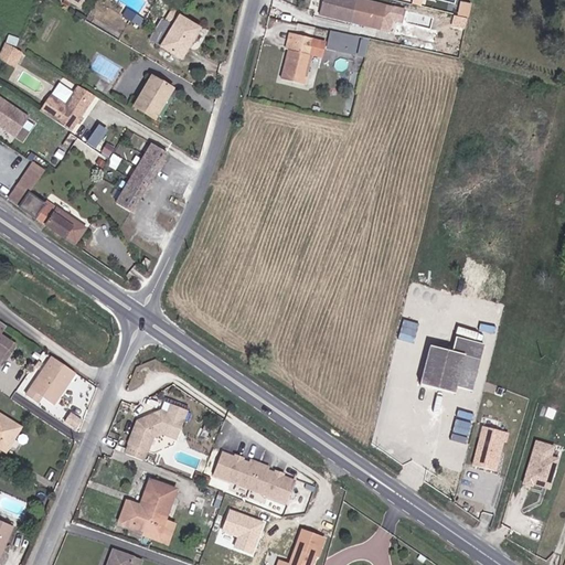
[(322,0),(319,14),(351,23),(380,31),(386,8),(356,0),(322,0)]
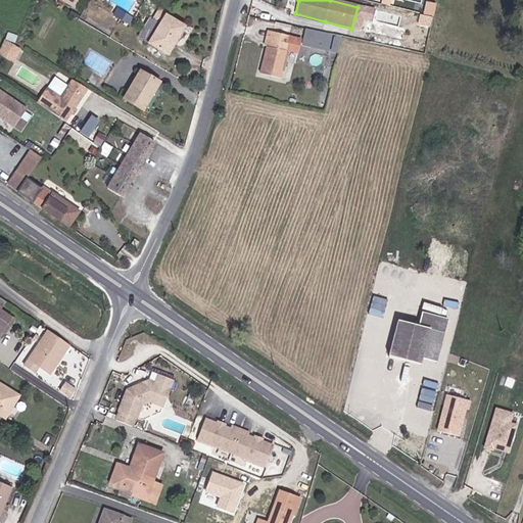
[(434,27),(439,2),(430,0),(425,0),(421,24),(434,27)]
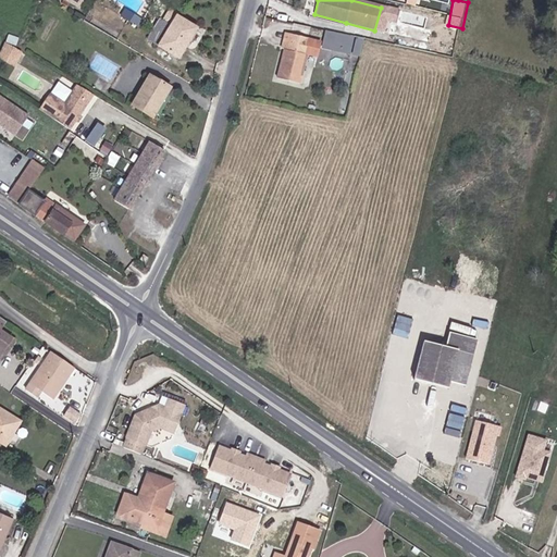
[(196,29),(169,13),(164,21),(171,26),(158,47),(177,58),(188,39),(189,39),(196,29)]
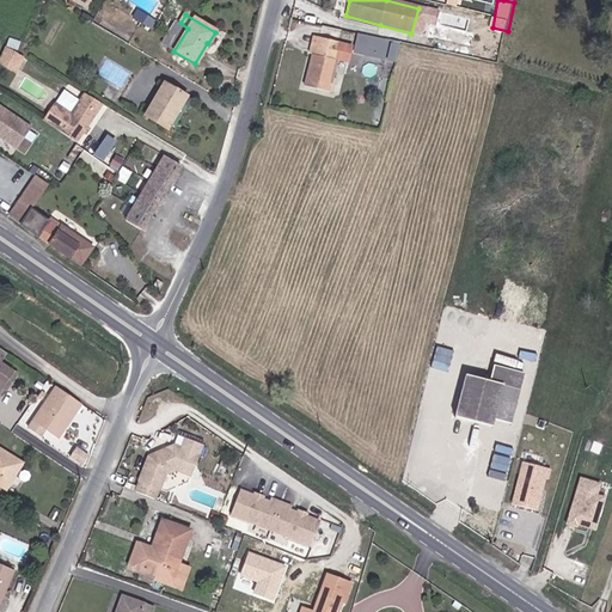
[(141,24),(152,31),(157,22),(147,16),(141,24)]
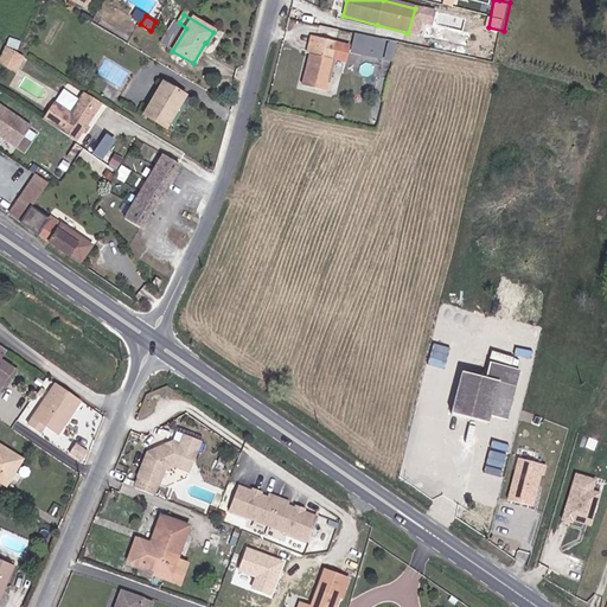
[(356,45),(366,49),(382,52),(384,43),(358,36),(356,45)]
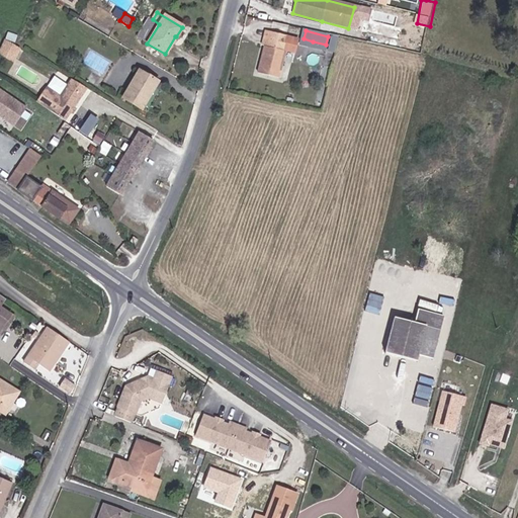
[(273,31),(269,46),(266,45),(259,72),(281,78),(287,50),(285,50),(289,35),(273,31)]
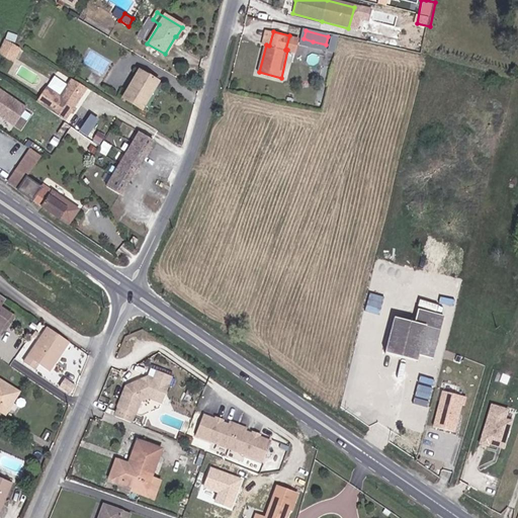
[(20,49),(5,39),(0,51),(0,54),(13,62),(20,49)]
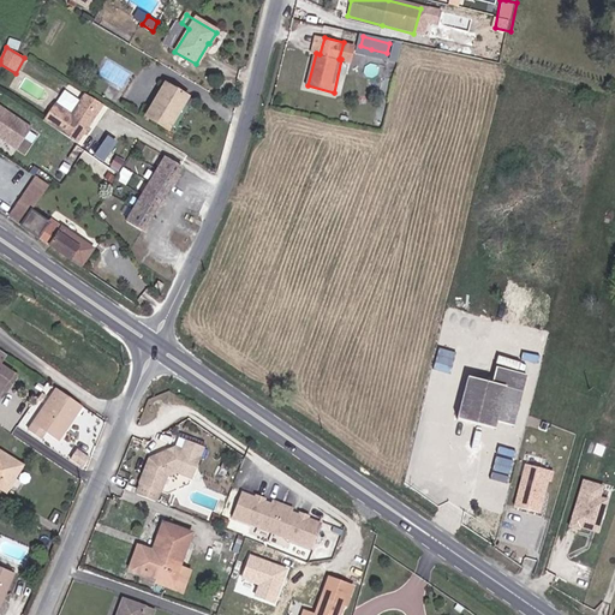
[(387,53),(371,49),(369,59),(386,63),(388,53),(387,53)]
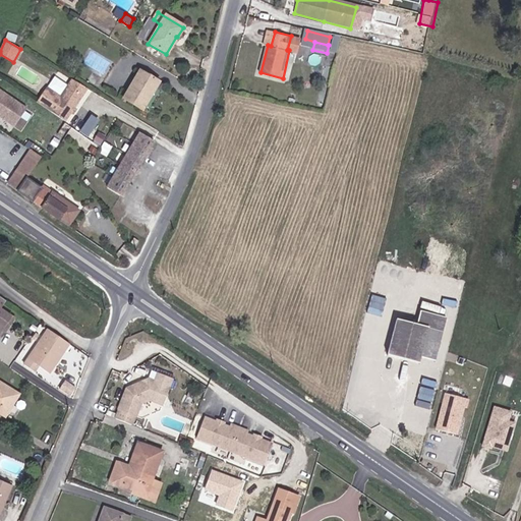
[(139,70),(122,99),(142,111),(159,82),(139,70)]
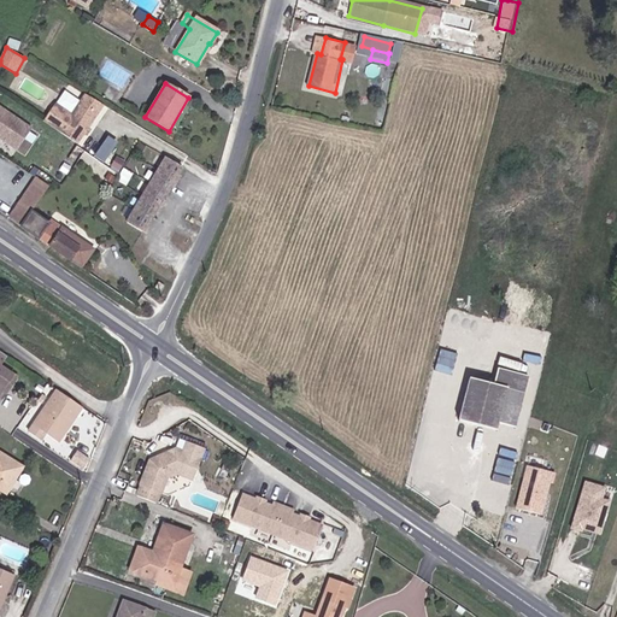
[(86,95),(82,100),(99,111),(104,105),(86,95)]
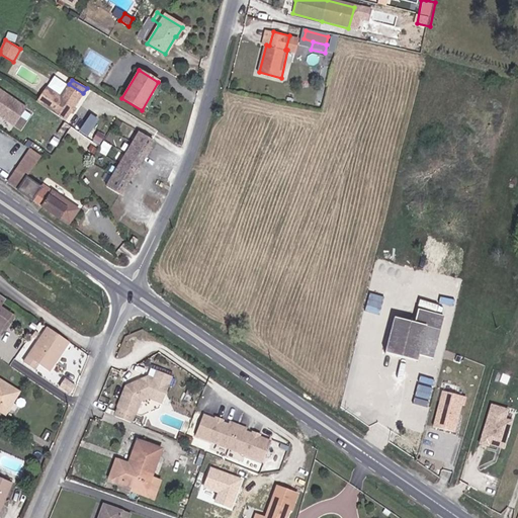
[(66,119),(83,93),(69,84),(62,94),(49,85),(38,101),(66,119)]
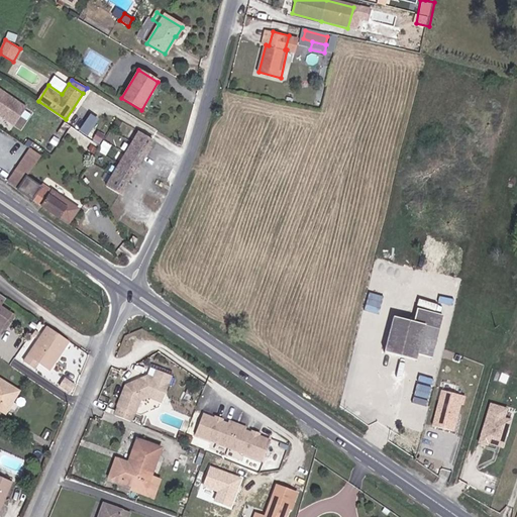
[(0,86),(0,115),(20,129),(33,109),(0,86)]
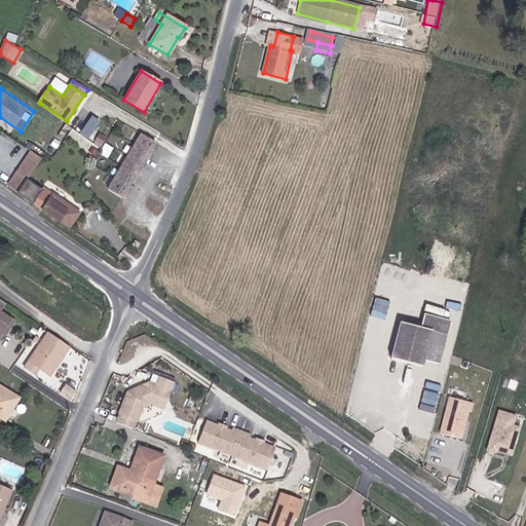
[(95,115),(82,132),(90,138),(103,120),(95,115)]
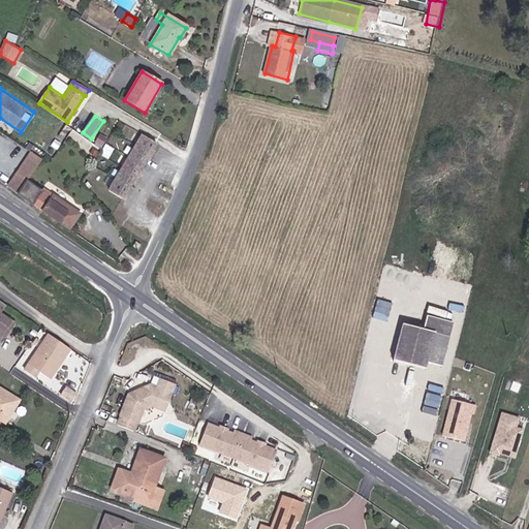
[(122,198),(156,143),(143,135),(109,190),(122,198)]
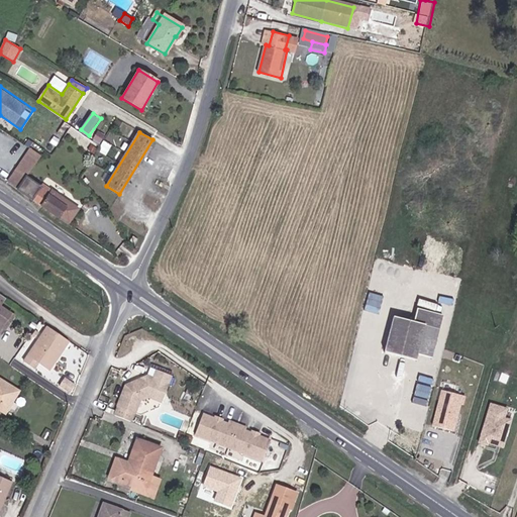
[(30,149),(23,161),(33,167),(40,157),(30,149)]
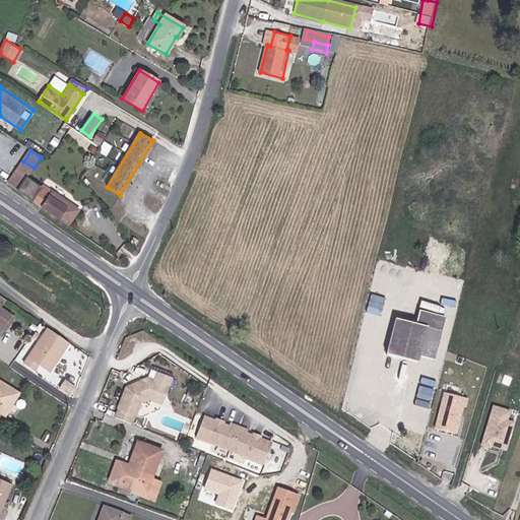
[(23,161),(7,184),(17,191),(25,179),(34,168),(23,161)]
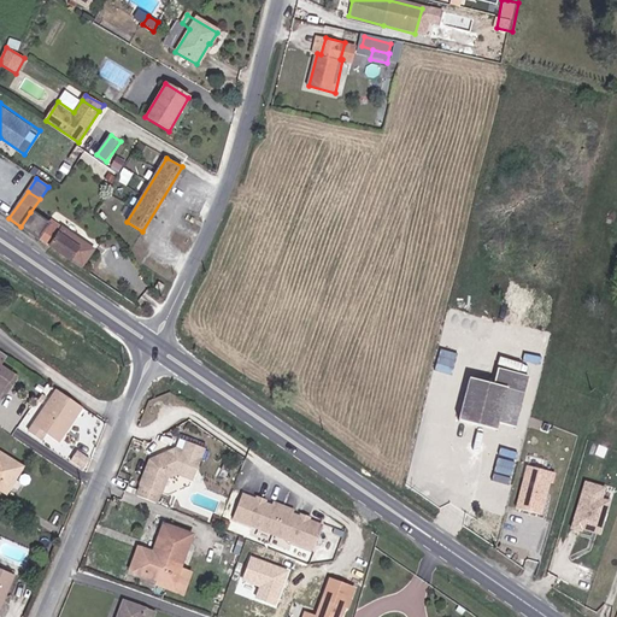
[(59,231),(30,212),(21,227),(69,260),(70,258),(81,266),(93,251),(62,228),(59,231)]
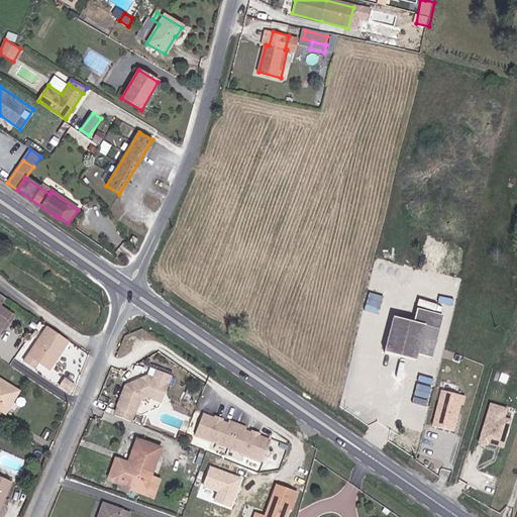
[(0,307),(5,299),(0,295),(0,330),(2,327),(4,324),(7,327),(14,317),(0,307)]
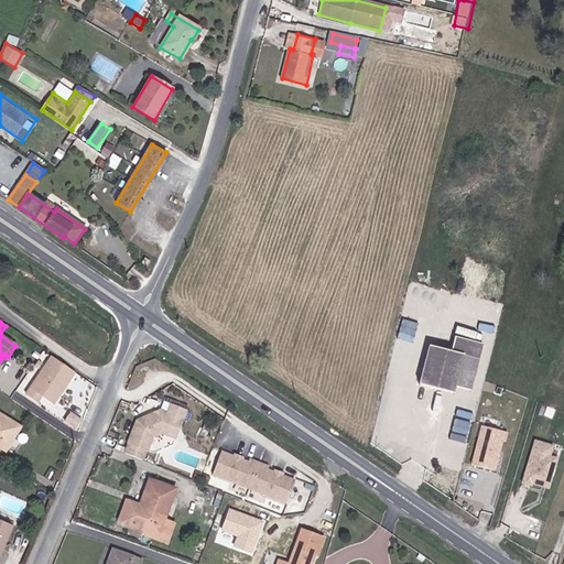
[(455,351),(434,346),(423,387),(458,396),(461,388),(477,392),(489,345),(459,337),(455,351)]
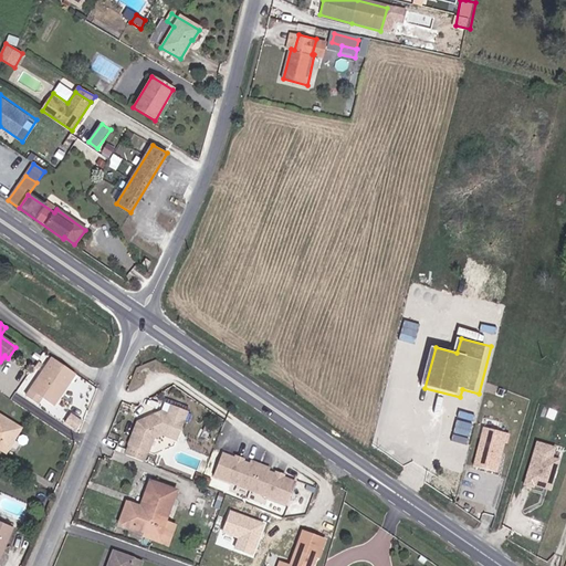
[(66,381),(69,384),(75,375),(52,358),(25,397),(38,405),(41,398),(53,406),(59,398),(56,396),(66,381)]
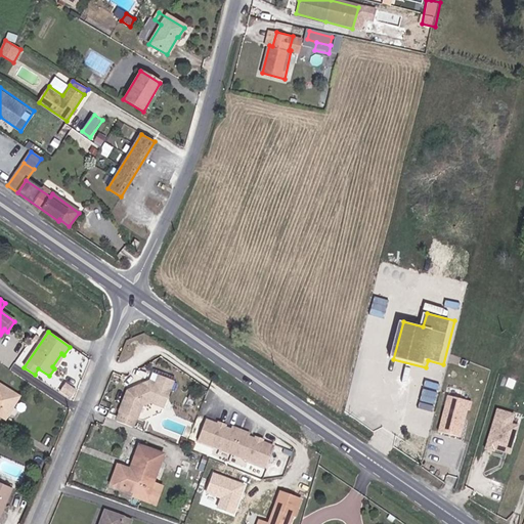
[(52,366),(54,368),(63,355),(61,353),(52,366)]
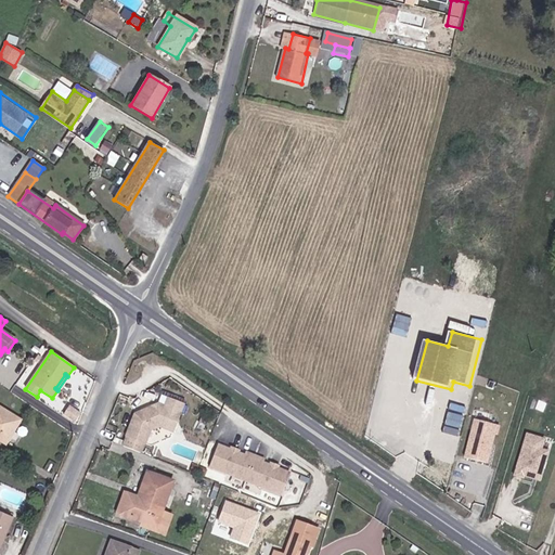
[(137,414),(130,436),(127,447),(144,453),(149,443),(153,430),(162,425),(166,426),(168,420),(178,422),(184,402),(169,398),(166,405),(159,403),(137,414)]
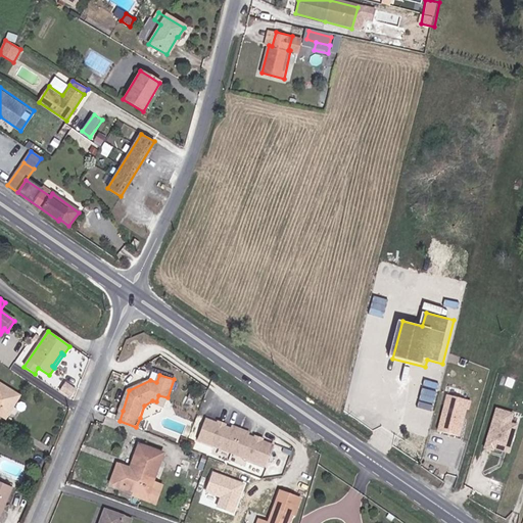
[(62,383),(58,389),(69,396),(76,388),(69,384),(68,386),(62,383)]
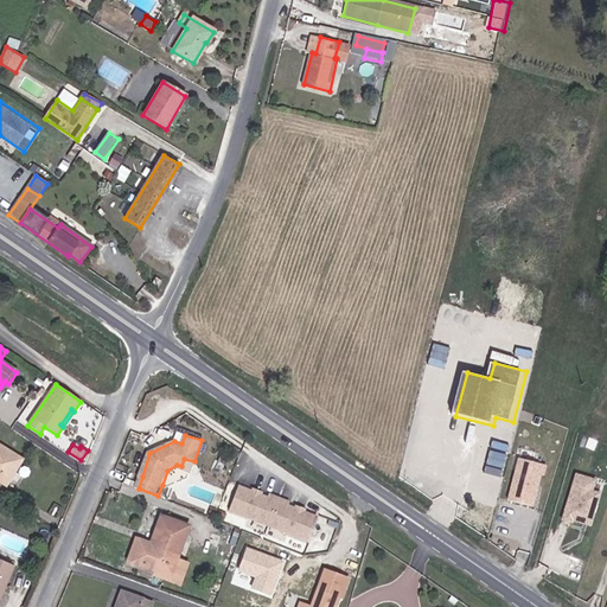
[(0,481),(5,485),(21,460),(0,446),(0,481)]
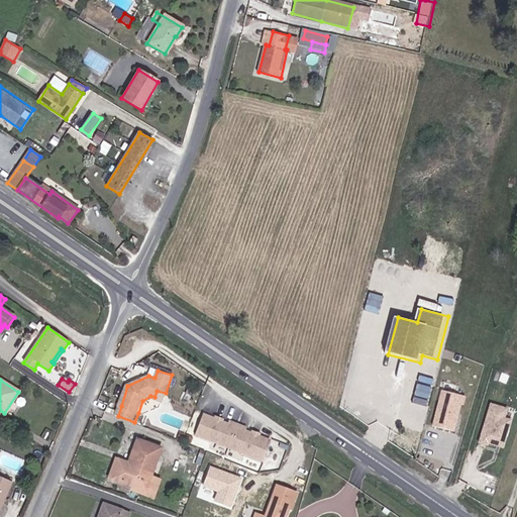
[(434,426),(458,429),(463,393),(439,390),(434,426)]
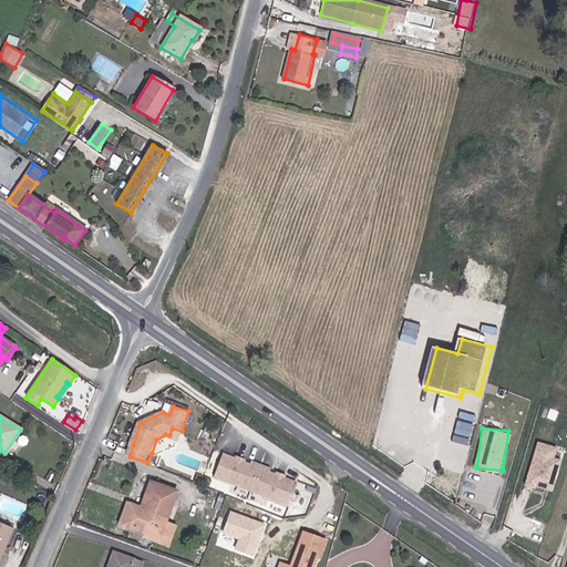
[(172,429),(169,435),(178,439),(182,431),(172,429)]
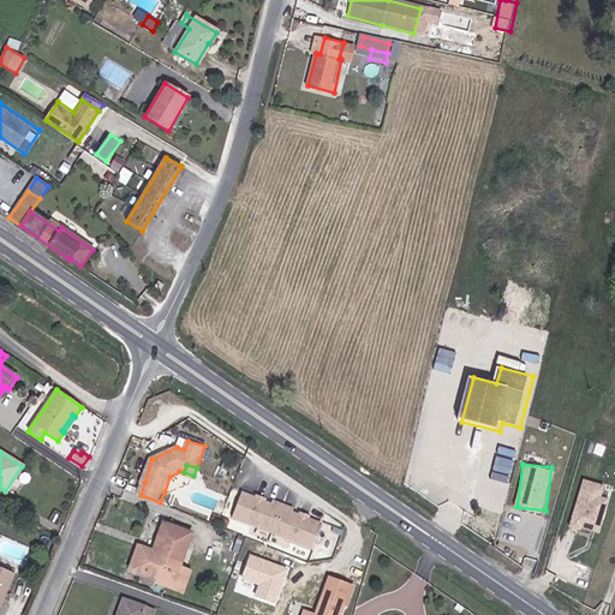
[(601,533),(614,484),(583,477),(569,525),(601,533)]
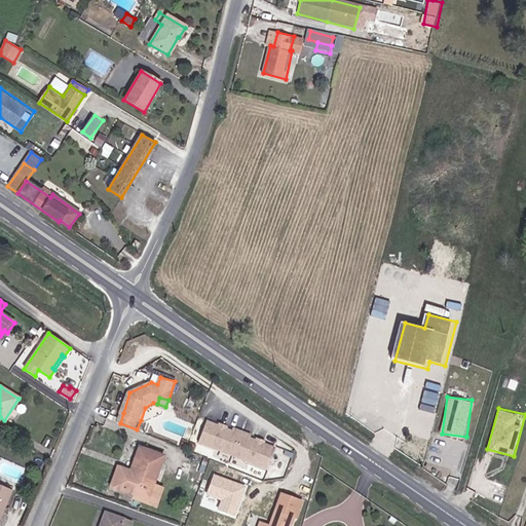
[(207,420),(199,441),(232,453),(241,429),(232,426),(231,429),(225,426),(218,424),(207,420)]
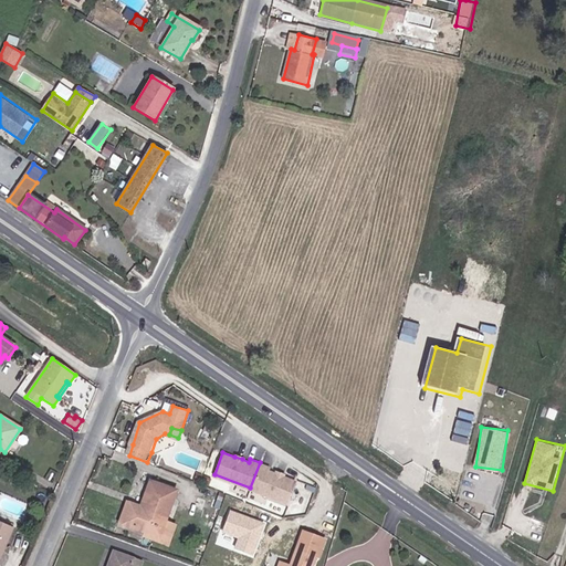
[(260,462),(250,488),(286,501),(294,479),(283,474),(275,472),(268,469),(270,465),(260,462)]
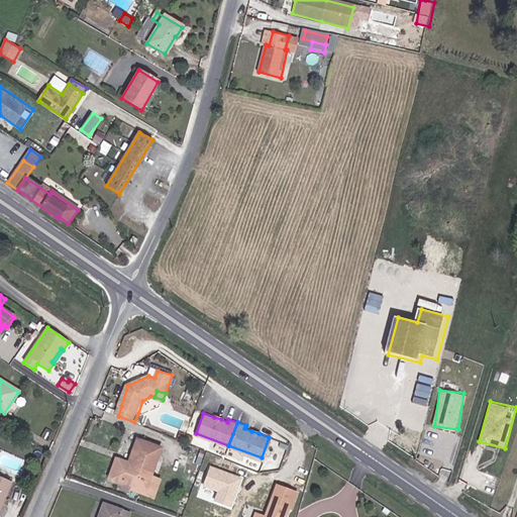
[(133,491),(156,499),(162,483),(154,480),(166,447),(139,437),(130,461),(120,457),(112,479),(135,488),(133,491)]
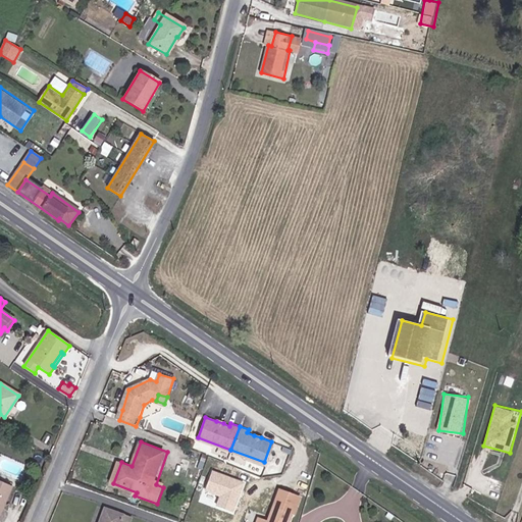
[(192,461),(184,458),(181,463),(185,464),(183,469),(188,471),(192,461)]
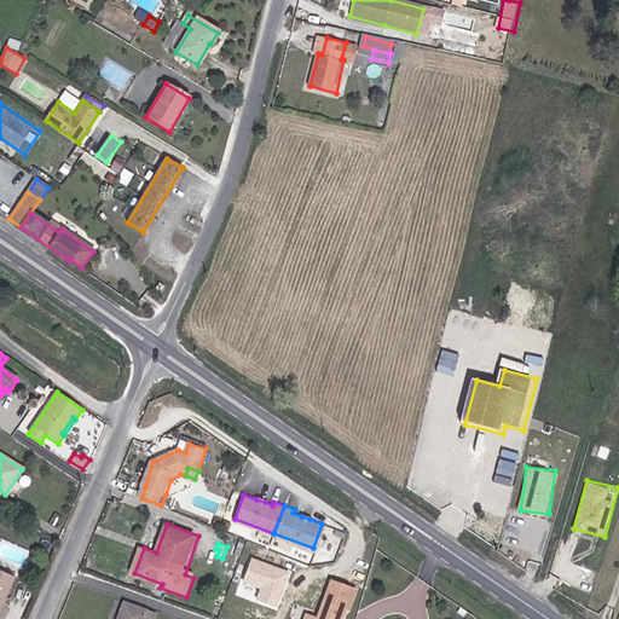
[(270,562),(252,556),(246,571),(264,578),(270,562)]
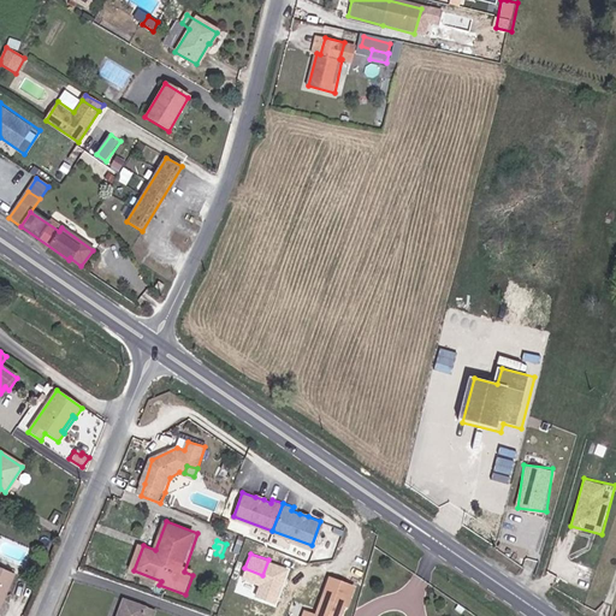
[(0,605),(13,575),(0,568),(0,605)]
